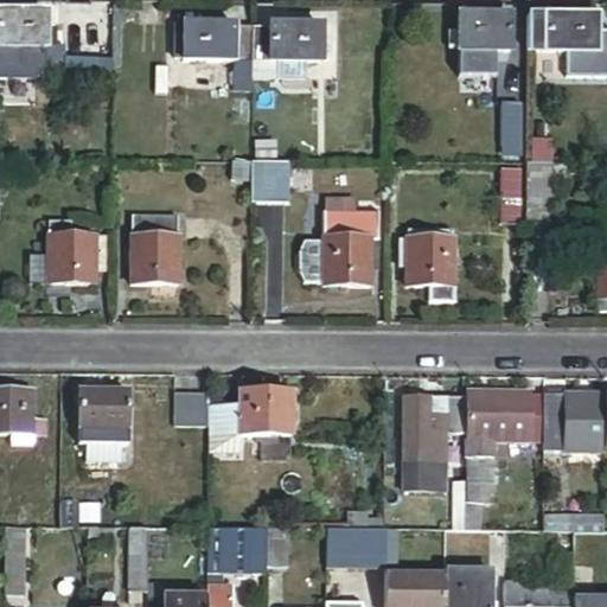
[(43,8),(0,7),(0,44),(38,44),(38,42),(52,42),(52,39),(52,26),(43,26),(43,8)]
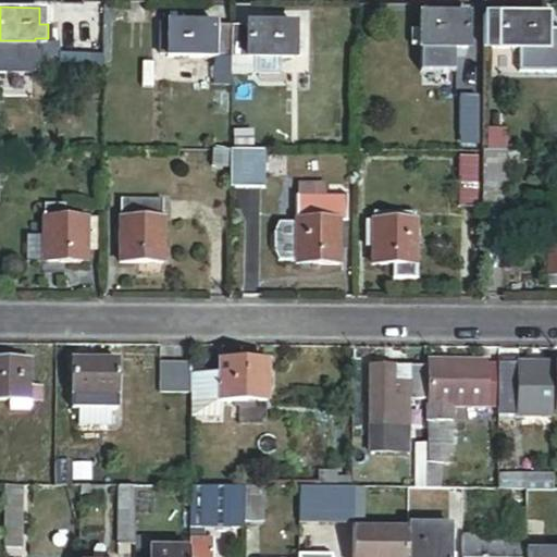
[(417,10),(418,25),(408,25),(408,39),(417,39),(417,42),(452,42),(462,42),(461,10),(417,10)]
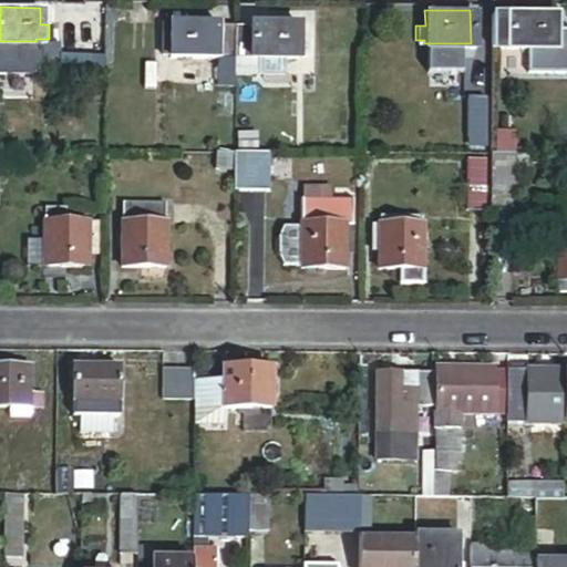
[(550,10),(487,10),(487,43),(524,43),(525,61),(527,63),(548,63),(549,62),(549,39),(557,39),(557,26),(549,26),(550,10)]
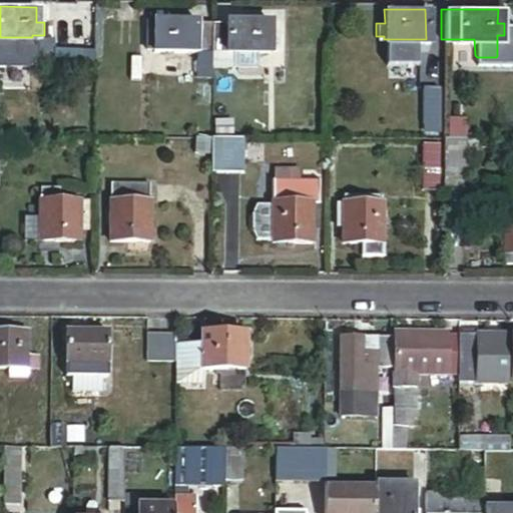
[(267,19),(152,18),(152,33),(144,33),(143,46),(151,46),(151,48),(195,48),(195,72),(210,72),(210,61),(229,61),(230,48),(257,49),(267,49),(267,46),(276,46),(277,33),(267,33),(267,19)]
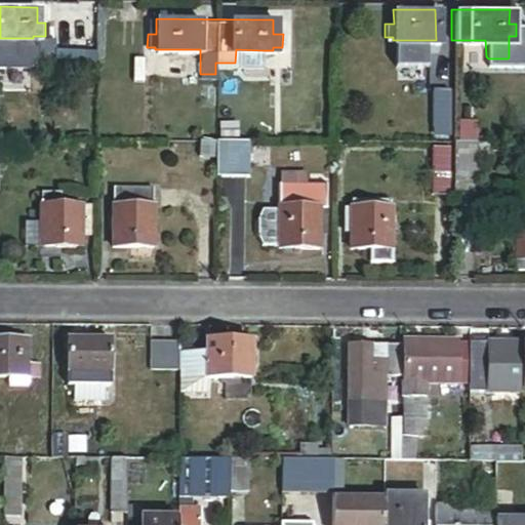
[(156,34),(156,18),(148,18),(148,34),(156,34)]
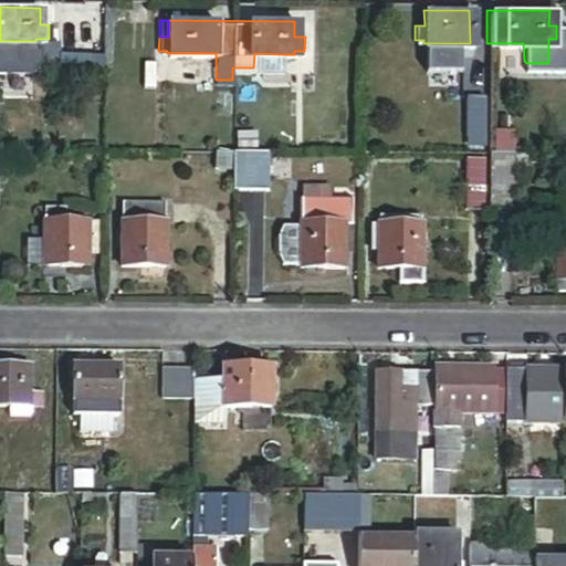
[(35,41),(0,41),(0,56),(58,58),(58,37),(49,37),(49,39),(35,39),(35,41)]
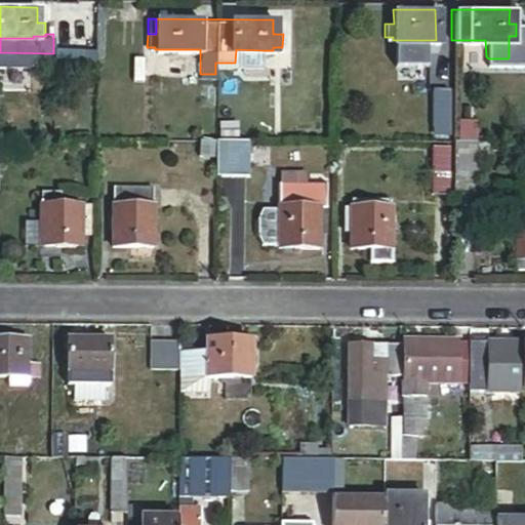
[(426,40),(393,40),(393,63),(426,63),(426,40)]
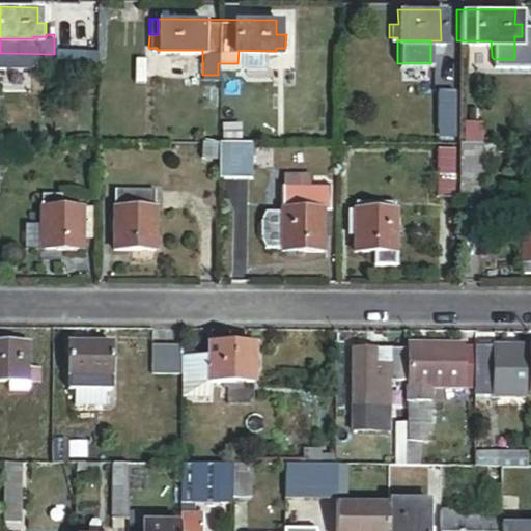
[(238,63),(266,64),(266,51),(239,50),(238,63)]
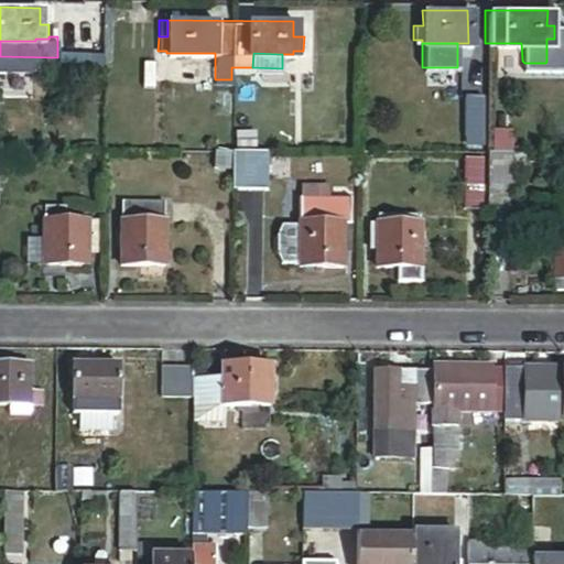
[(459,93),(458,138),(477,138),(477,94),(459,93)]
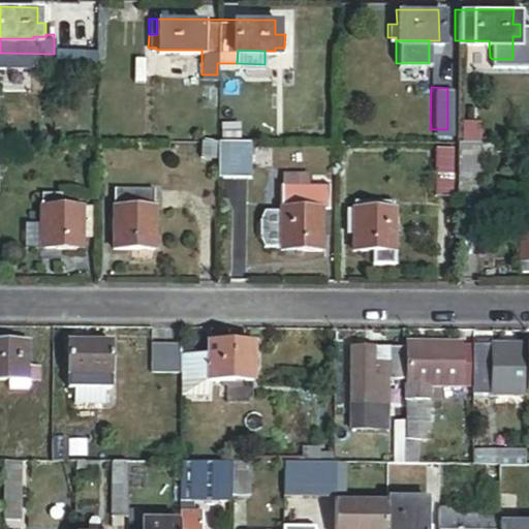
[(237,120),(220,120),(220,134),(237,134),(237,120)]
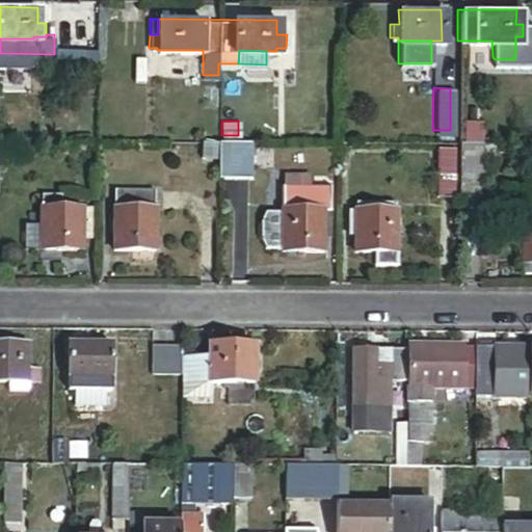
[(217,150),(217,138),(201,138),(200,150),(217,150)]
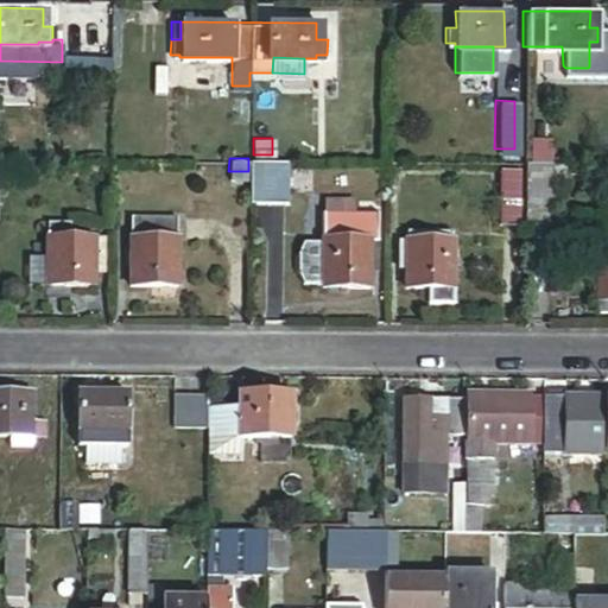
[(284,200),(284,158),(248,158),(248,171),(248,200),(284,200)]
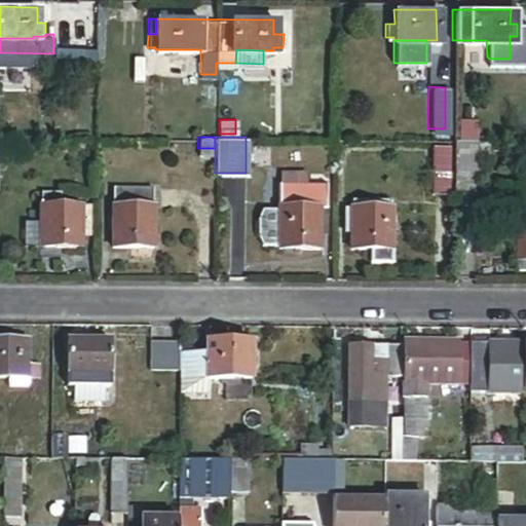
[(445,143),(427,143),(427,192),(444,192),(445,143)]
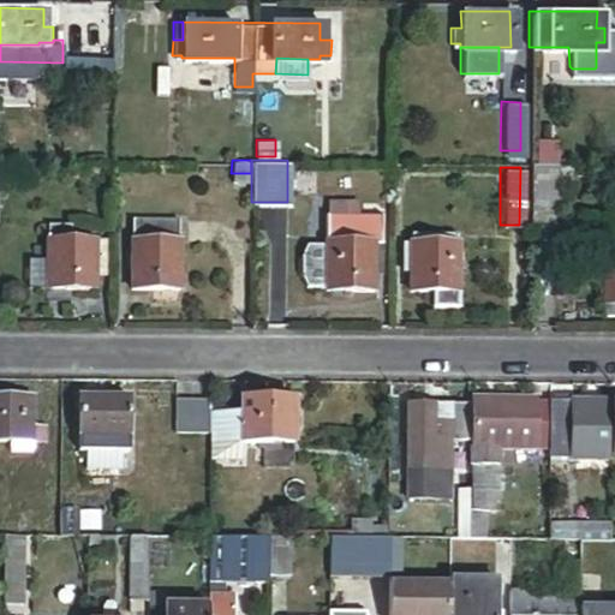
[(553,167),(527,167),(527,225),(551,226),(553,167)]
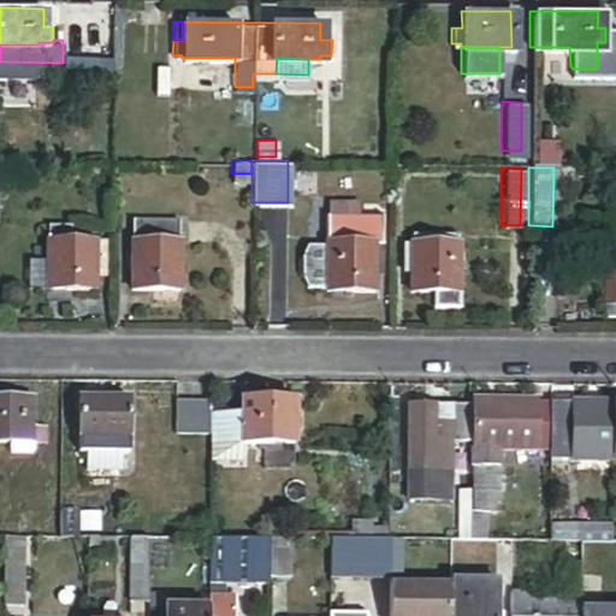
[(357,197),(326,197),(326,240),(306,240),(300,250),(300,273),(304,283),(323,284),(323,286),(371,286),(371,267),(380,267),(380,211),(357,211),(357,197)]
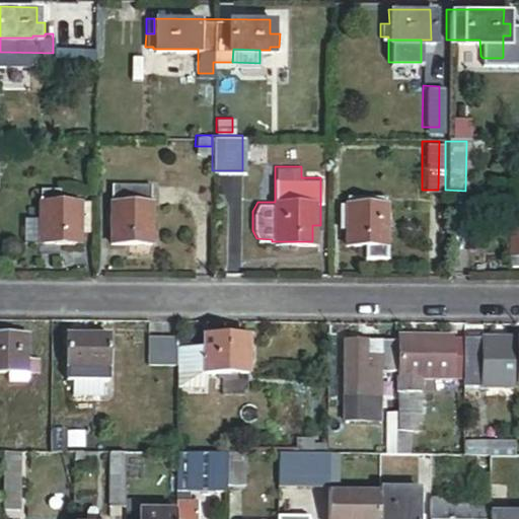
[(109,239),(147,239),(147,177),(109,177),(109,239)]
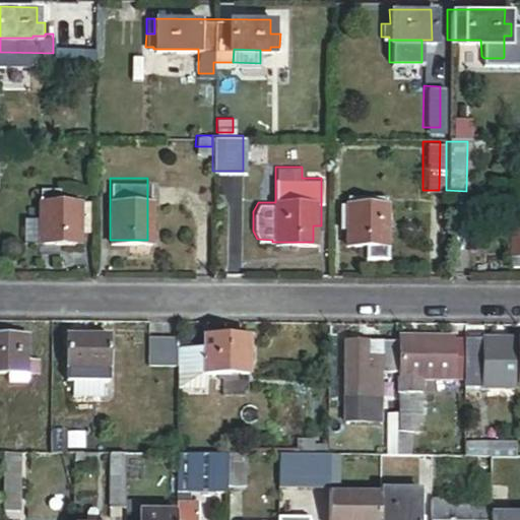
[(58,199),(58,185),(39,185),(39,216),(39,238),(39,240),(78,240),(78,225),(88,225),(89,199),(58,199)]
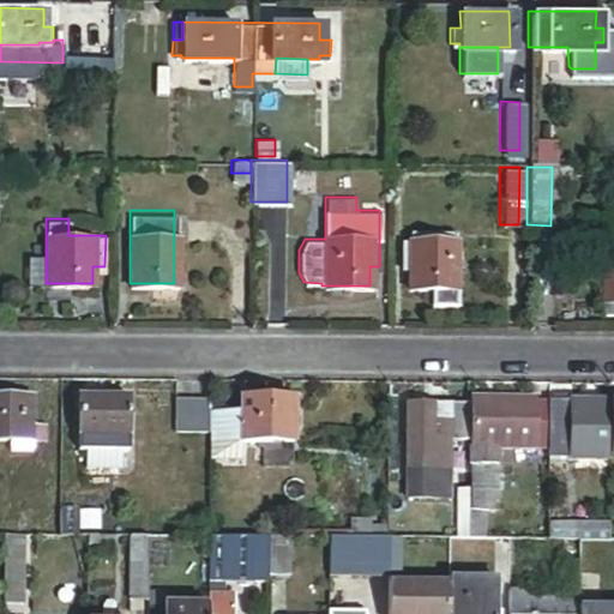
[(452,228),(405,228),(405,238),(398,238),(398,260),(405,260),(405,286),(428,286),(428,301),(453,301),(453,238),(452,238),(452,228)]
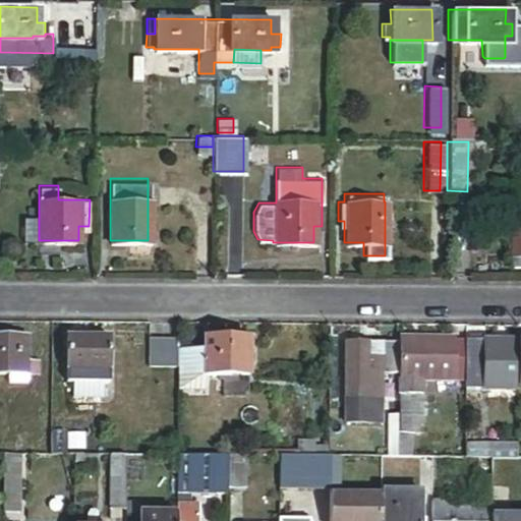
[(520,197),(501,197),(501,245),(508,245),(508,262),(520,261),(520,197)]
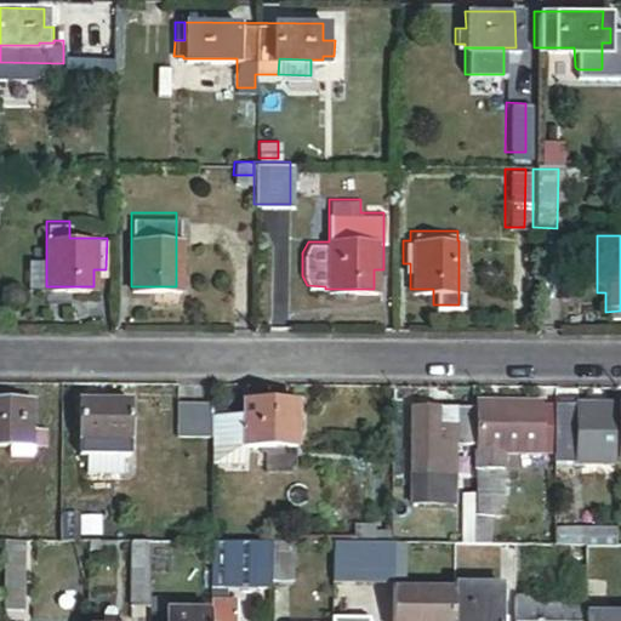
[(46,284),(46,258),(28,258),(28,284),(46,284)]
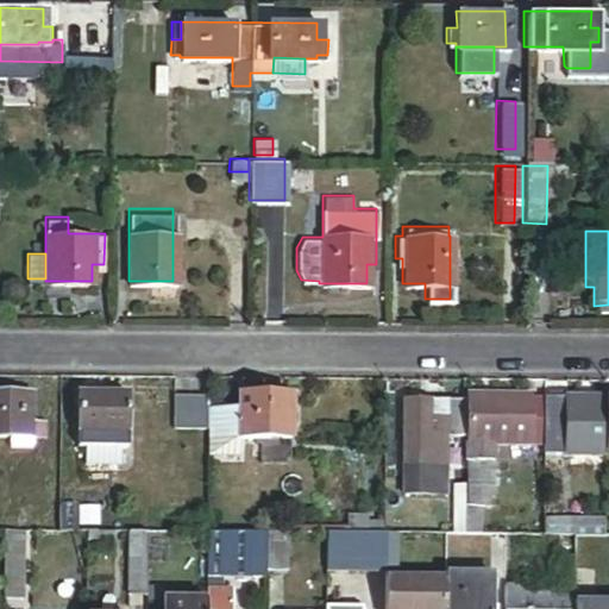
[(0,431),(32,432),(32,419),(32,387),(0,385),(0,431)]
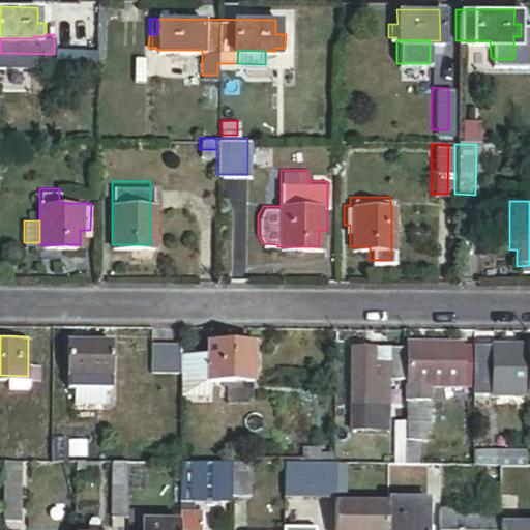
[(68,370),(112,370),(111,336),(68,336),(68,370)]
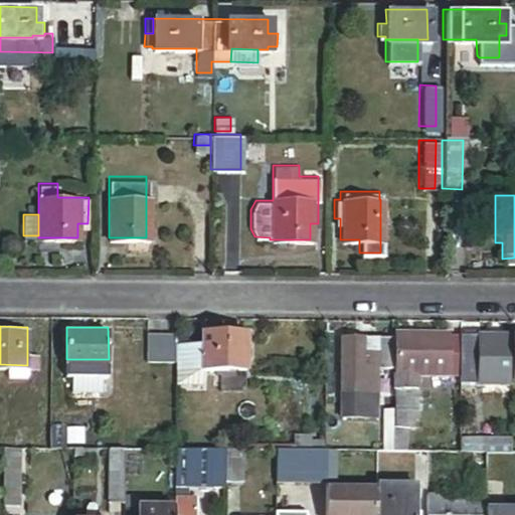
[(460,328),(394,327),(394,383),(390,383),(390,404),(390,442),(406,443),(406,418),(415,418),(415,367),(460,367),(460,329),(460,328)]
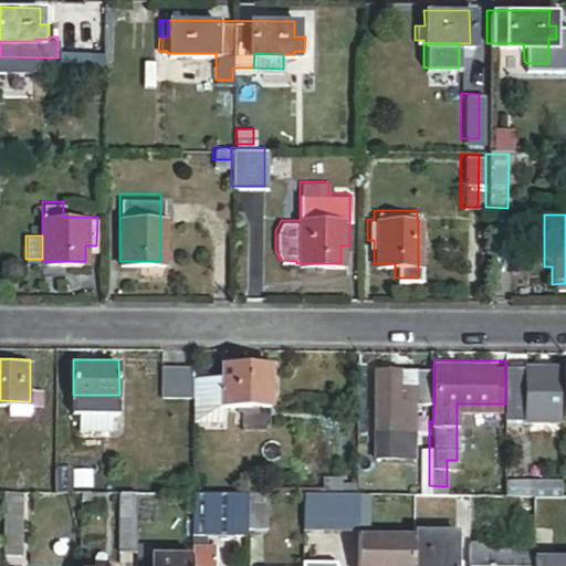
[(223,402),(270,402),(270,360),(223,360),(223,373),(192,373),(192,390),(192,417),(223,417),(223,402)]
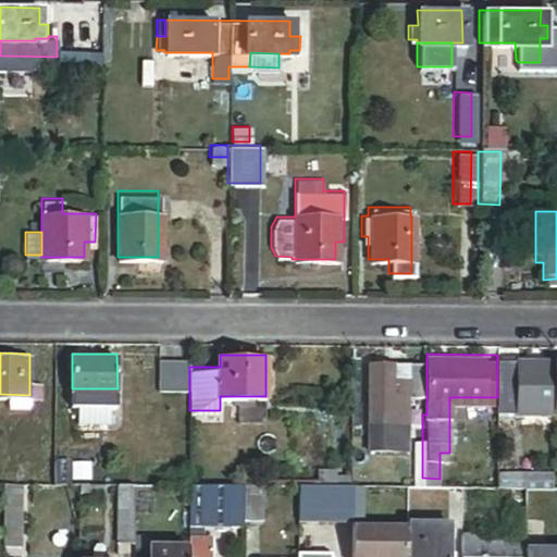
[(189,367),(189,356),(159,356),(159,384),(189,384),(189,367)]
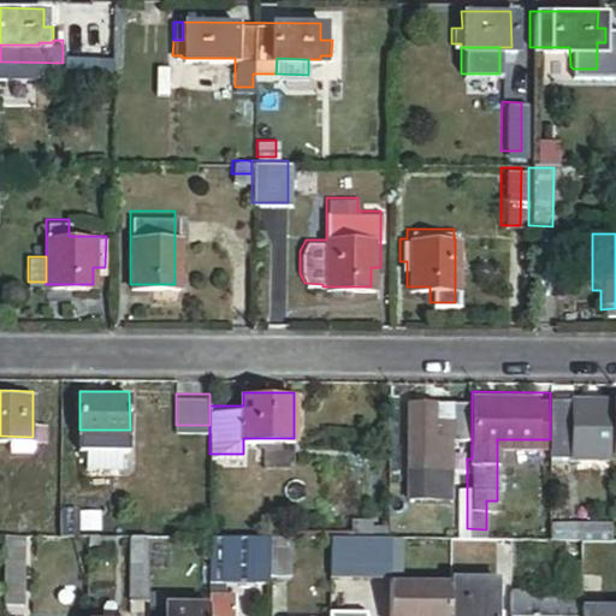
[(609,454),(610,395),(573,395),(552,394),(550,394),(550,439),(550,454),(609,454)]
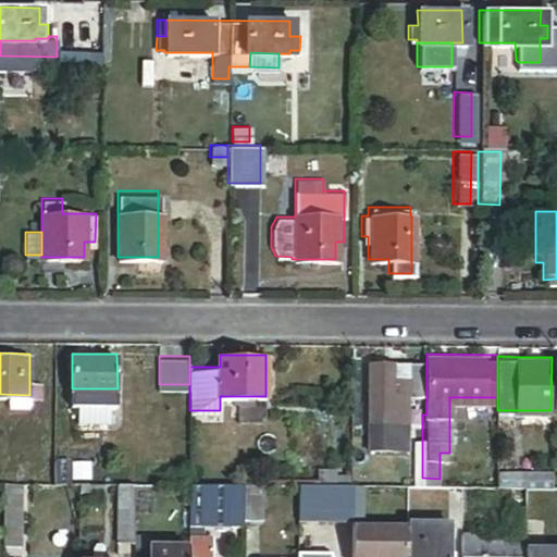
[(422,392),(423,359),(369,358),(369,445),(408,445),(408,392),(422,392)]
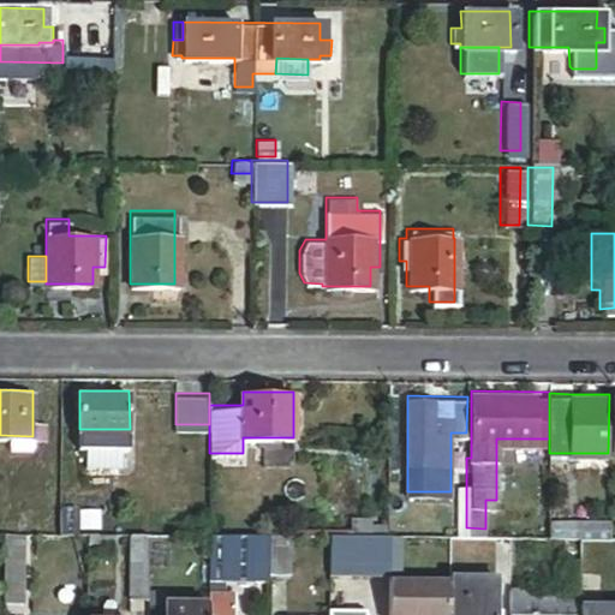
[(47,423),(33,423),(33,436),(47,436),(47,423)]
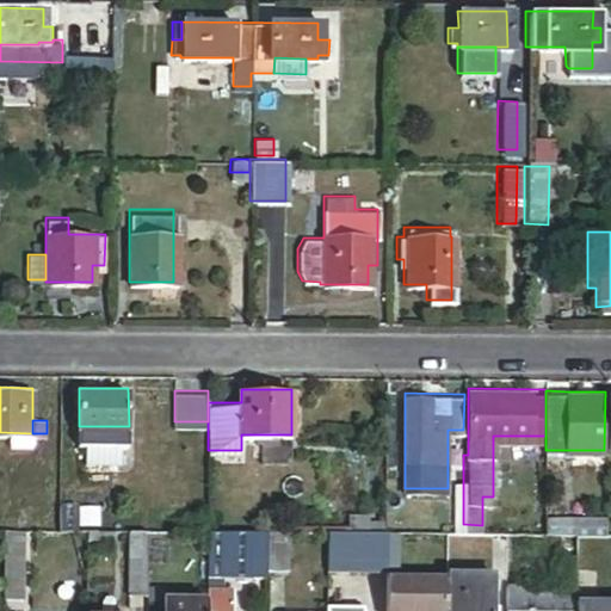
[(128,442),(129,426),(79,426),(79,442),(85,442),(122,442),(128,442)]
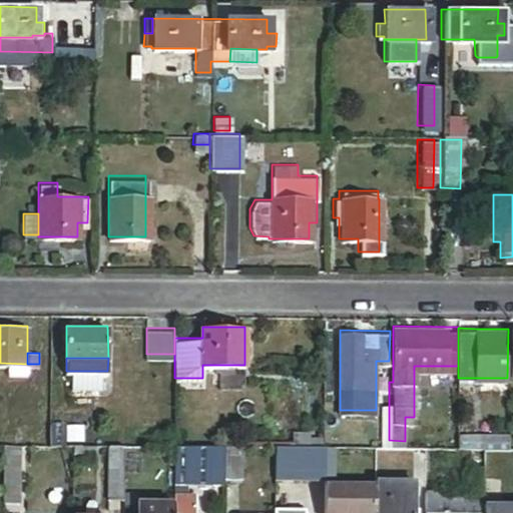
[(102,371),(71,371),(72,385),(102,385),(102,371)]
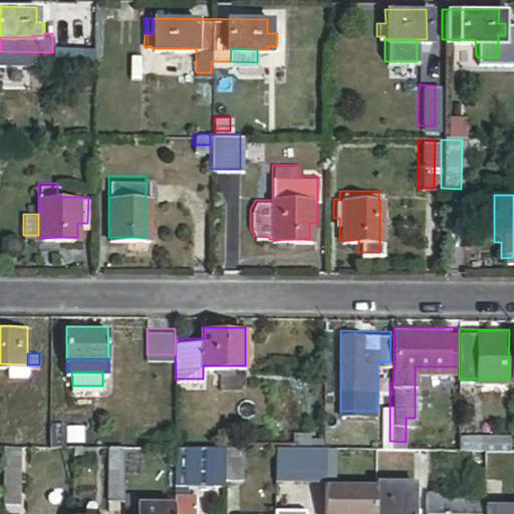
[(390,404),(380,404),(380,444),(390,444),(390,441),(390,404)]
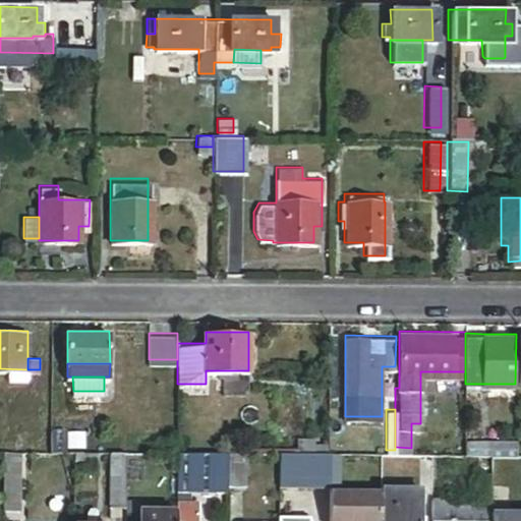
[(292,450),(310,450),(310,439),(310,433),(293,433),(292,450)]
